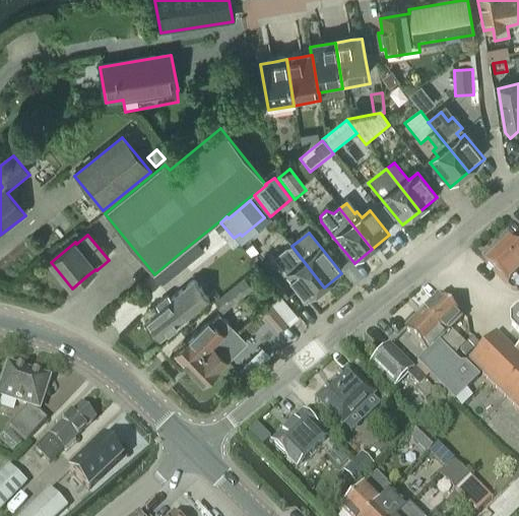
[(292,246),(283,252),(293,263),(292,265),(296,270),(293,272),(287,276),(307,301),(324,287),(292,246)]
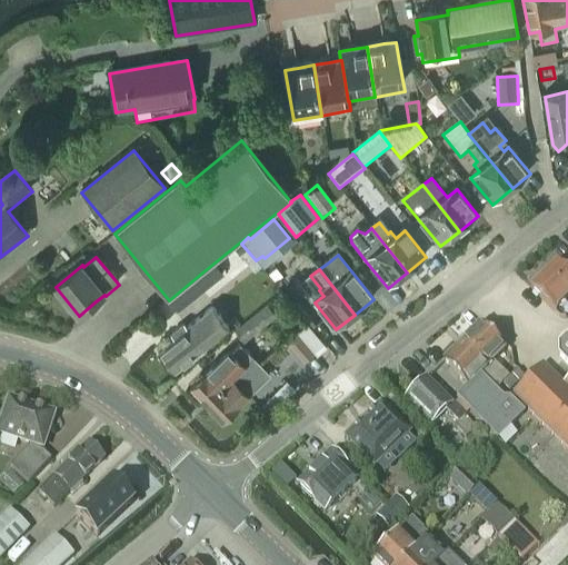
[(567,283),(555,270),(532,294),(556,317),(567,305),(567,283)]
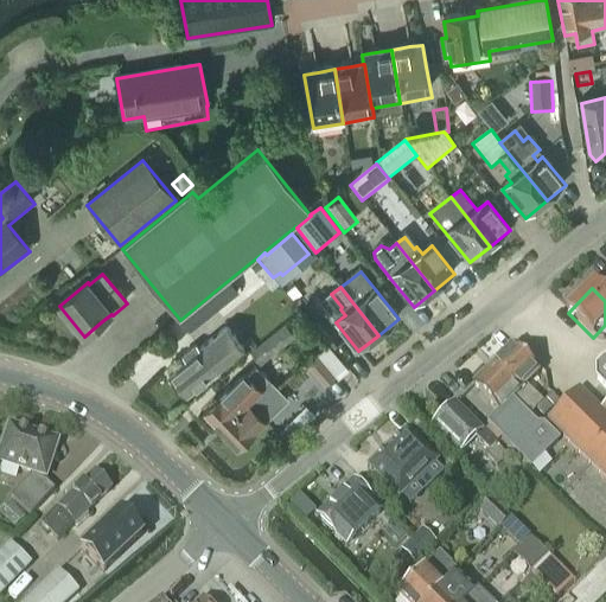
[(216,290),(180,320),(191,333),(228,303),(216,290)]
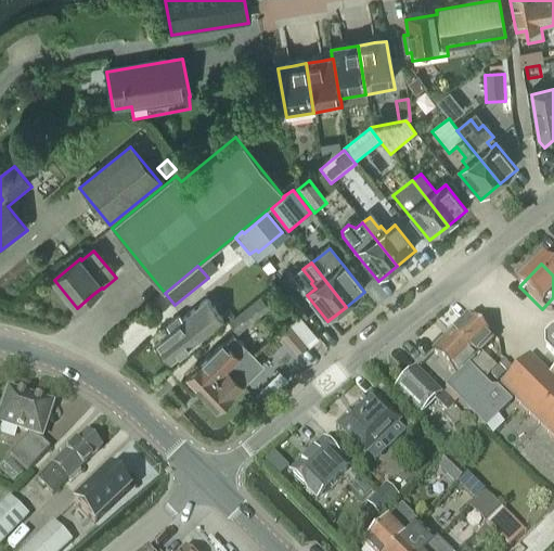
[(239,337),(270,310),(261,300),(230,328),(239,337)]
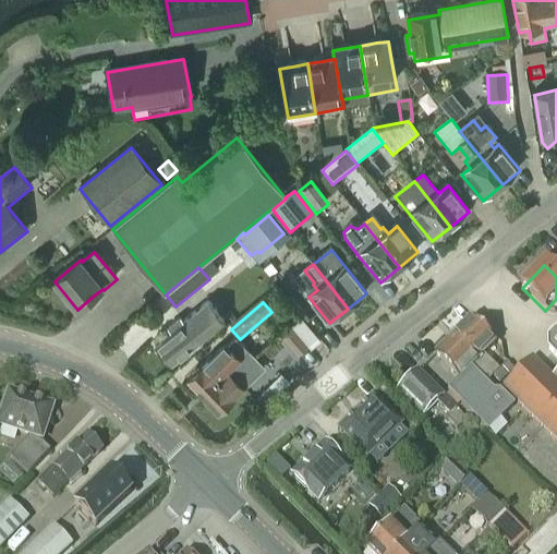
[(156,347),(171,366),(225,323),(209,303),(183,324),(180,321),(169,329),(172,334),(156,347)]
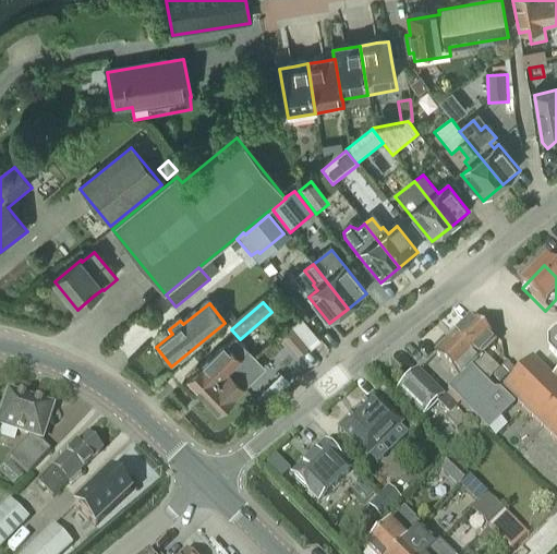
[(507,368),(499,375),(484,360),(494,349),(471,326),(453,344),(493,383),(499,389),(515,375),(507,368)]
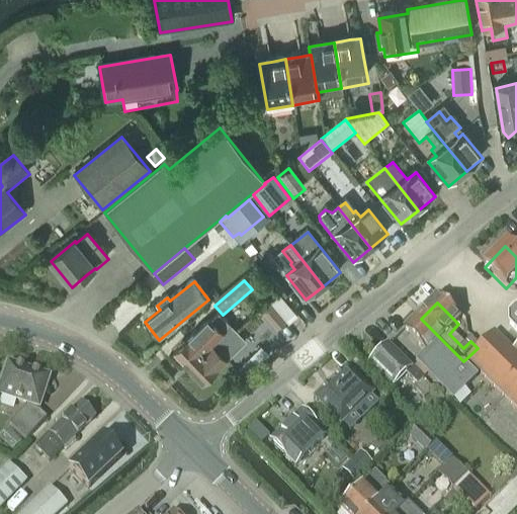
[(276,332),(286,324),(270,305),(260,313),(276,332)]
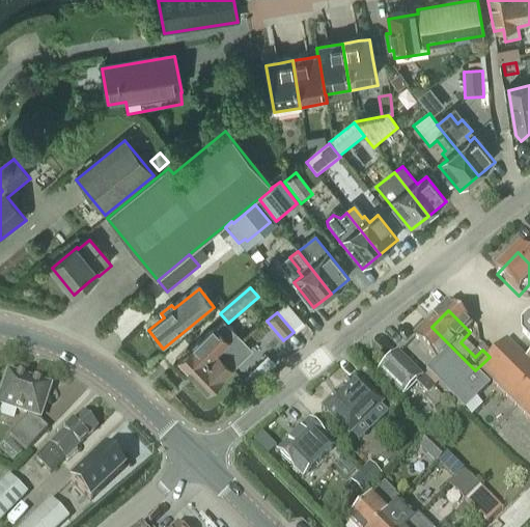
[(221,353),(236,336),(224,324),(214,335),(207,335),(179,363),(194,379),(221,353)]
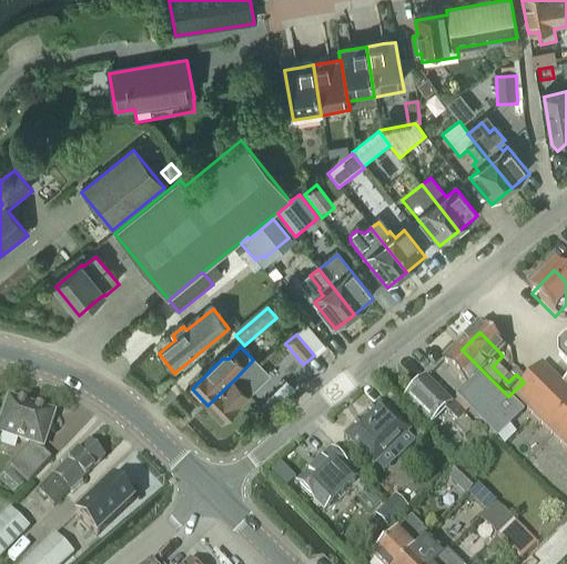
[(495,396),(502,390),(462,350),(444,366),(468,391),(456,403),(458,405),(469,416),(497,444),(526,415),(513,401),(509,404),(503,404),(495,396)]
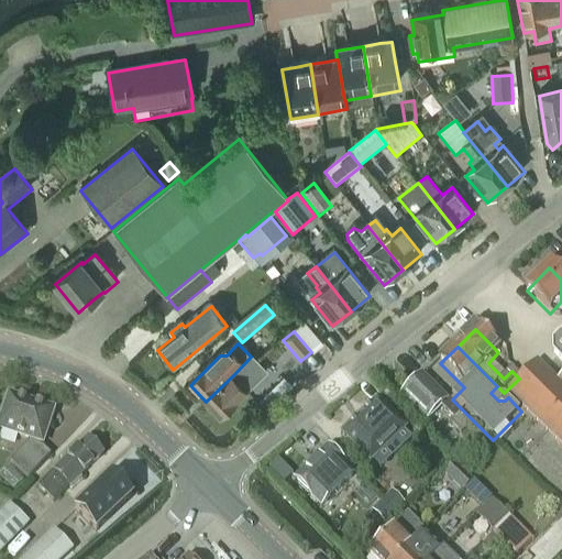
[(221,418),(246,393),(240,386),(249,379),(252,381),(263,370),(251,357),(234,374),(206,402),(221,418)]
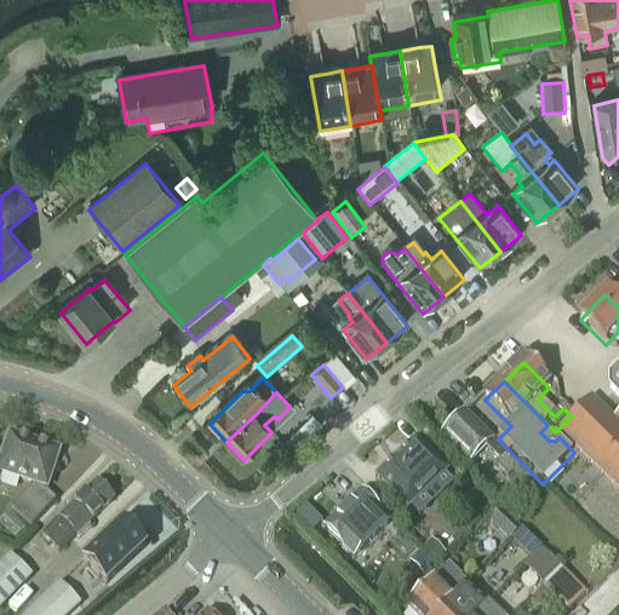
[(560,437),(574,453),(575,452),(618,495),(618,418),(613,424),(592,403),(560,437)]
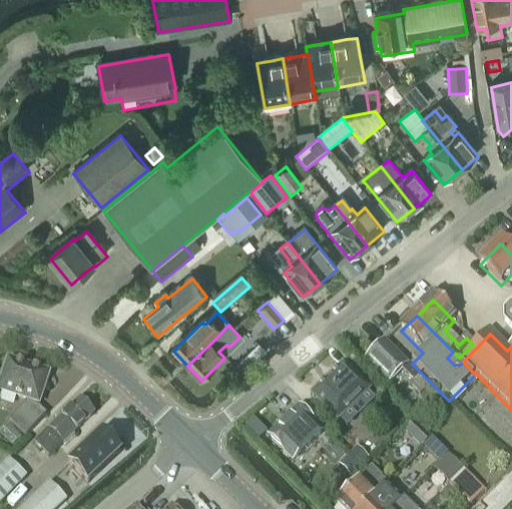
[(260,347),(248,358),(257,366),(268,355),(260,347)]
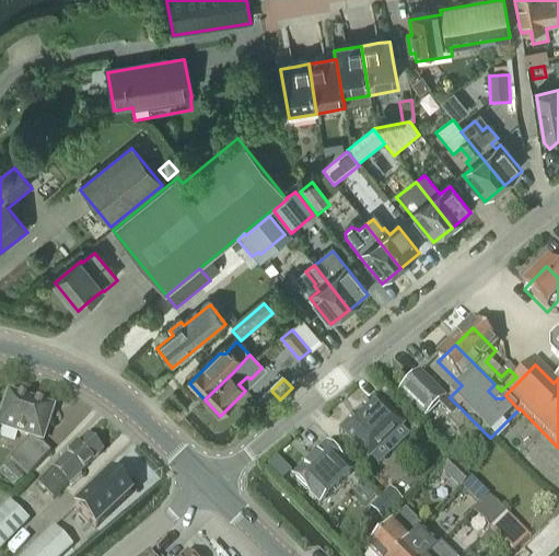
[(420,379),(400,398),(424,423),(439,409),(451,421),(447,425),(459,437),(469,427),(458,416),(461,414),(450,403),(447,401),(444,404),(420,379)]
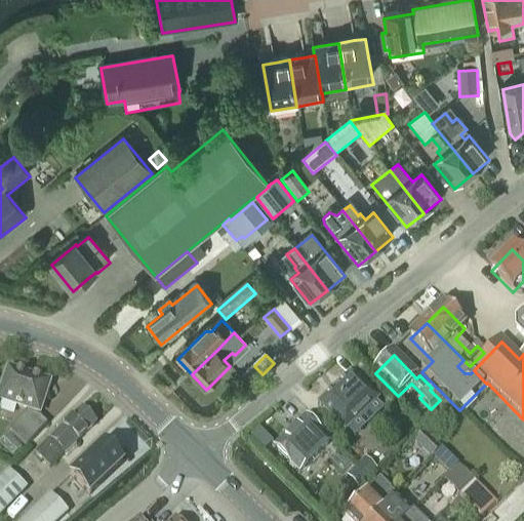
[(48,430),(47,429),(39,421),(40,419),(50,388),(9,374),(0,401),(0,405),(28,415),(27,419),(10,436),(27,452),(48,430)]
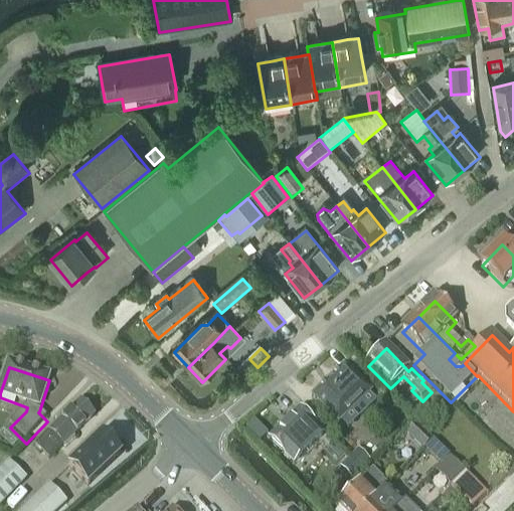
[(347,434),(361,420),(375,407),(368,400),(371,397),(346,371),(314,402),(339,429),(341,427),(347,434)]
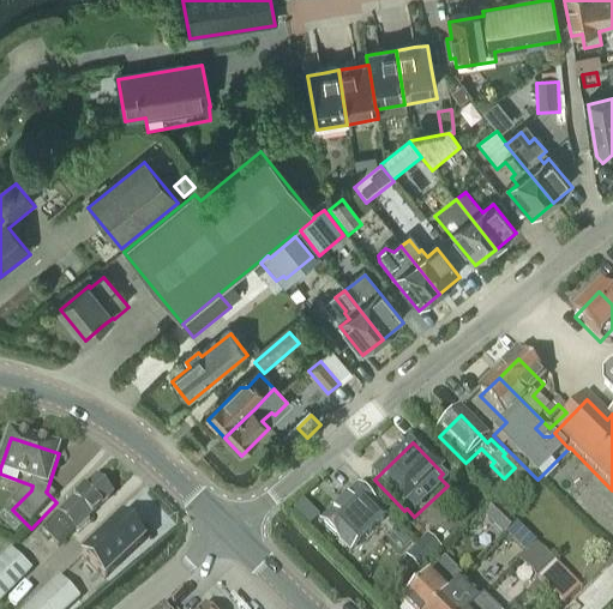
[(70,508),(42,535),(59,553),(77,536),(79,540),(91,528),(88,524),(113,500),(97,483),(80,499),(77,495),(66,505),(70,508)]
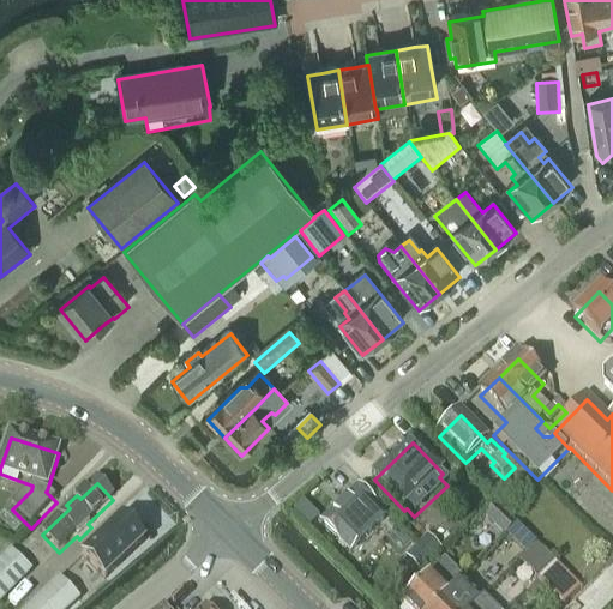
[(469,484),(457,496),(479,518),(492,507),(469,484)]
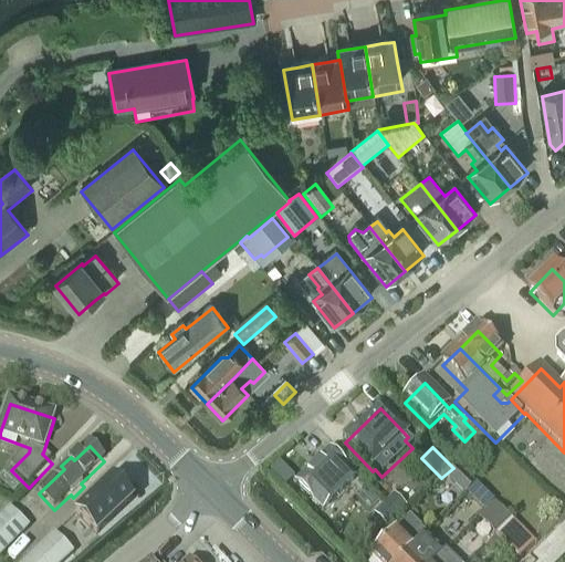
[(331,456),(297,488),(313,505),(324,516),(358,484),(347,472),(354,467),(339,453),(333,458),(331,456)]
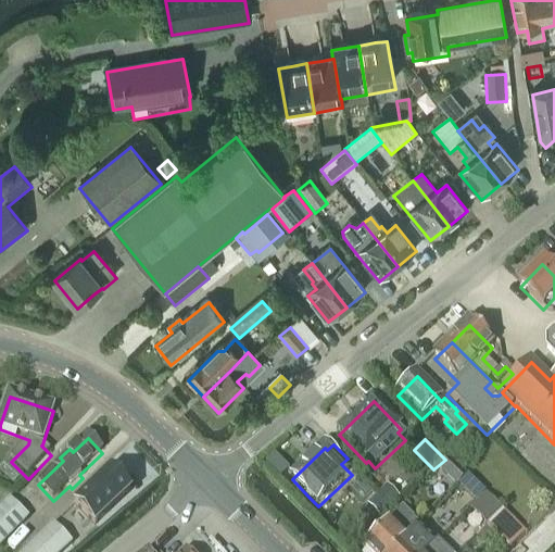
[(421,462),(412,472),(423,483),(432,474),(421,462)]
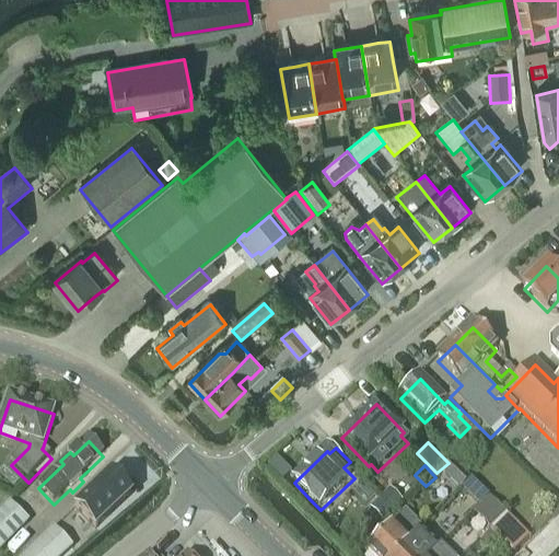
[(459,496),(472,485),(472,484),(453,465),(442,477),(459,496)]
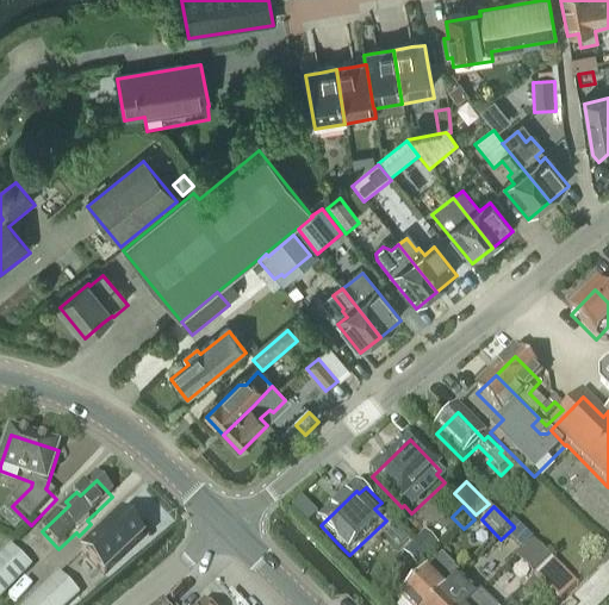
[(100,541),(82,557),(105,581),(123,563),(143,544),(120,521),(100,541)]
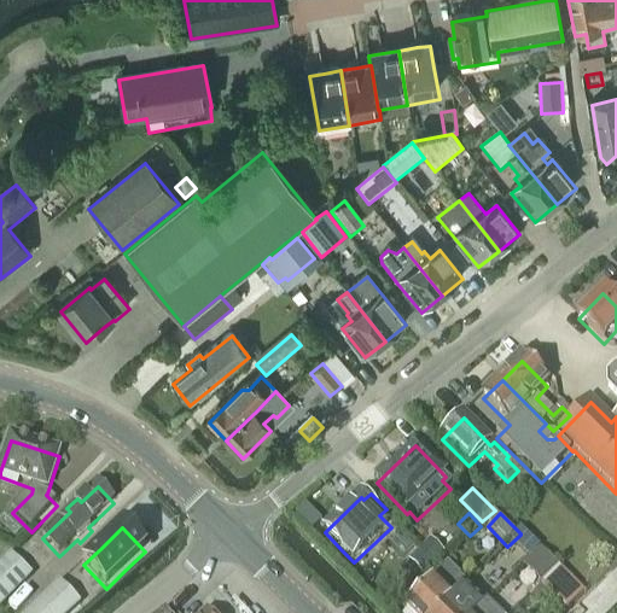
[(531,562),(540,553),(529,541),(519,550),(531,562)]
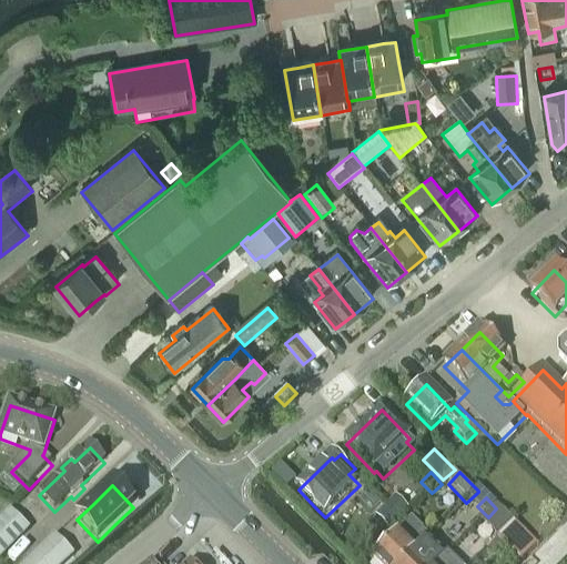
[(395,501),(385,511),(398,524),(408,514),(395,501)]
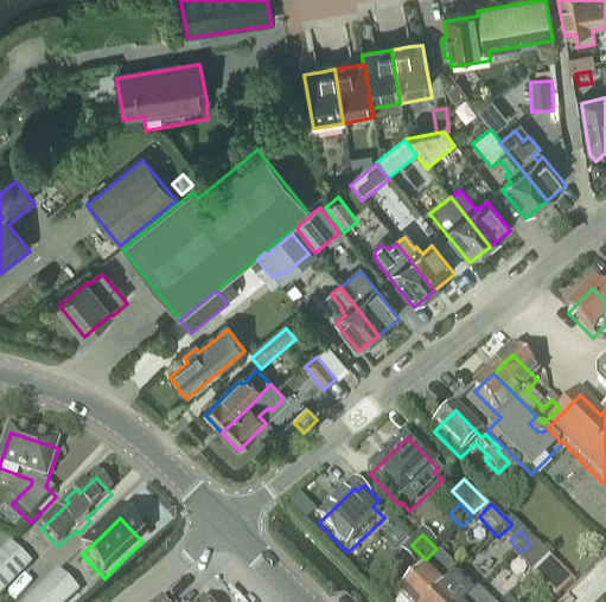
[(531,578),(548,562),(548,561),(530,543),(522,552),(512,561),(531,578)]
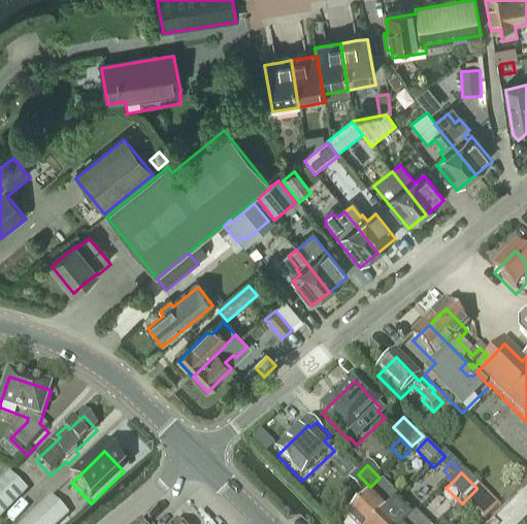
[(358,475),(349,484),(361,496),(370,487),(358,475)]
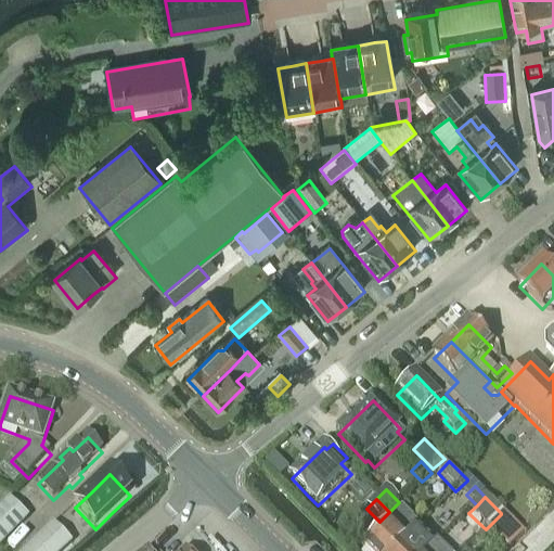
[(0,512),(0,550),(27,523),(8,504),(0,512)]
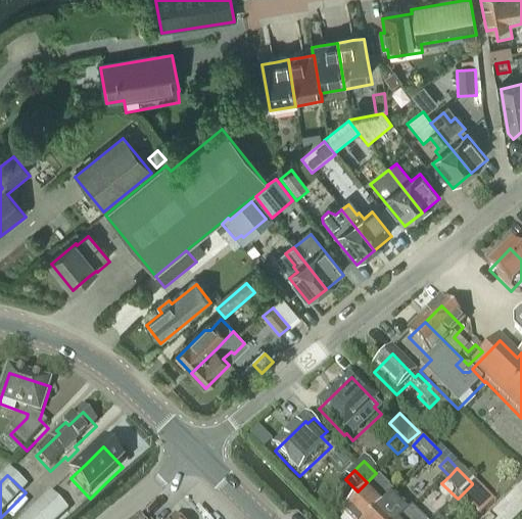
[(484,518),(494,508),(471,485),(459,499),(478,518),(484,518)]
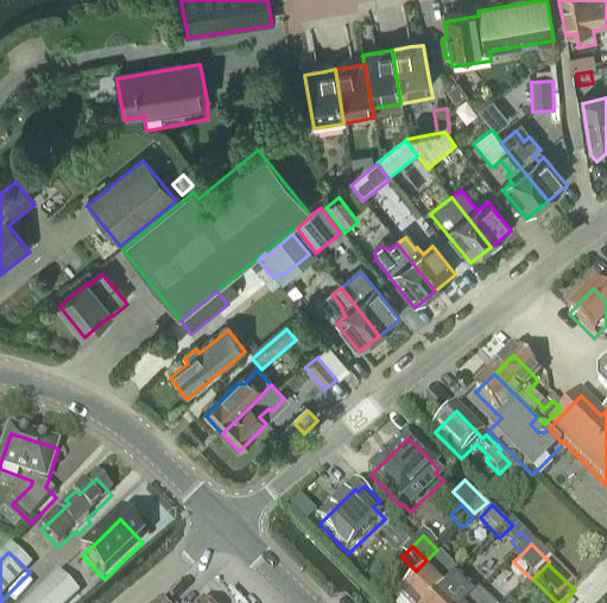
[(435,602),(460,578),(453,571),(436,588),(424,577),(399,602),(435,602)]
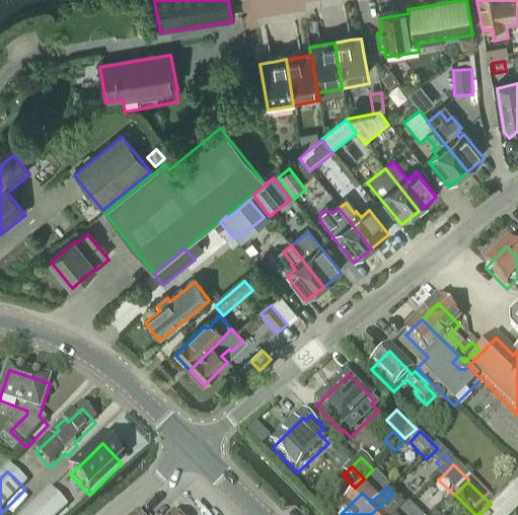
[(50,493),(26,514),(63,514),(67,511),(50,493)]
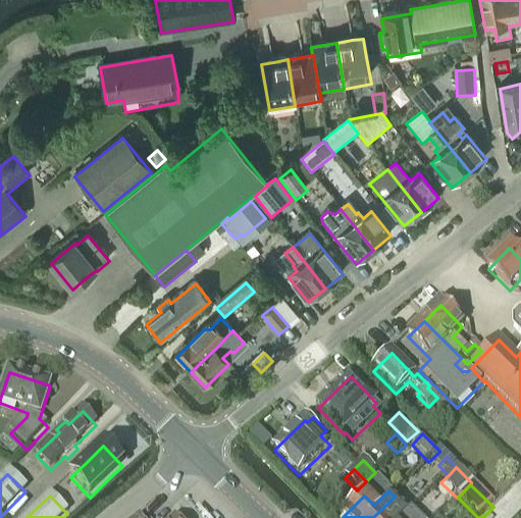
[(407,517),(411,513),(395,497),(373,517),(407,517)]
